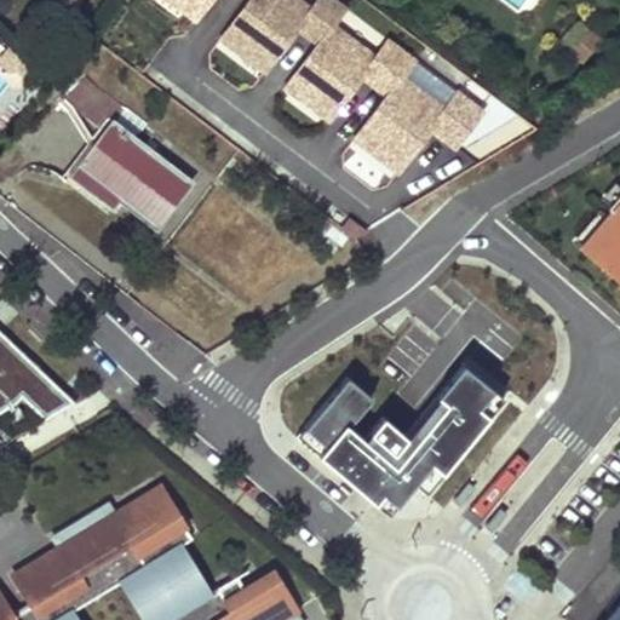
[(182,0),(200,15),(211,0),(248,0),(220,38),(237,51),(242,46),(269,65),(298,28),(317,44),(285,86),(303,99),(306,95),(333,114),(362,76),(386,95),(354,138),(372,151),(375,145),(402,166),(431,128),(455,147),(482,110),(457,91),(445,108),(402,76),(414,59),(388,40),(375,56),(333,24),(345,7),(334,0),(316,0),(311,7),(300,0),(182,0)]
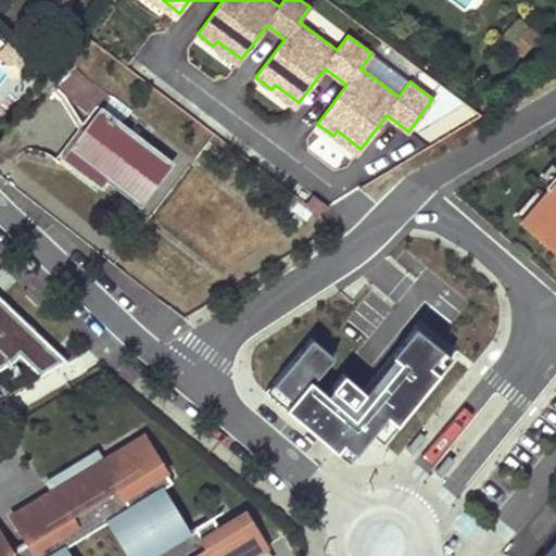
[(525,53),(541,30),(521,17),(505,39),(525,53)]
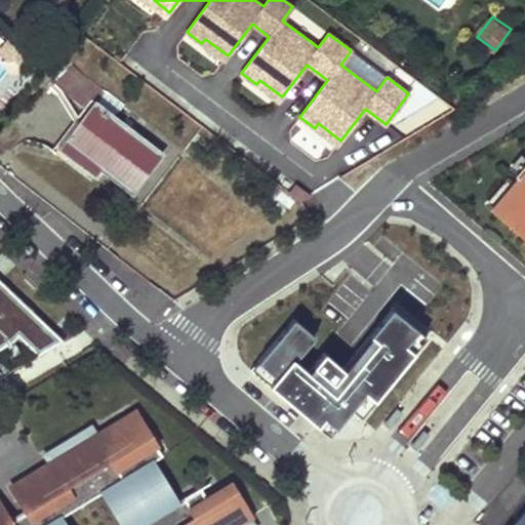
[(4,40),(0,45),(0,55),(7,62),(16,49),(4,40)]
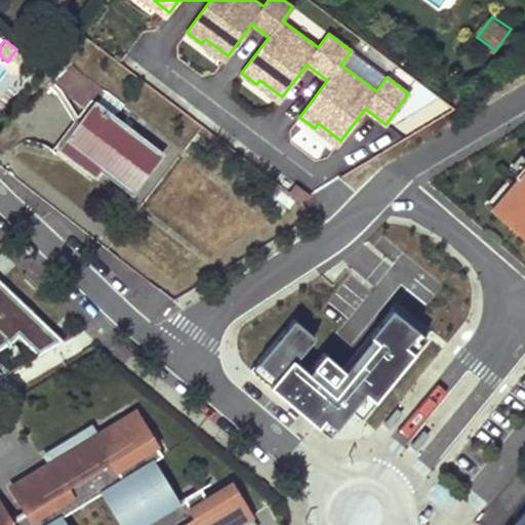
[(54,84),(91,112),(69,140),(103,167),(133,191),(162,153),(114,115),(97,104),(108,90),(72,65),(54,84)]
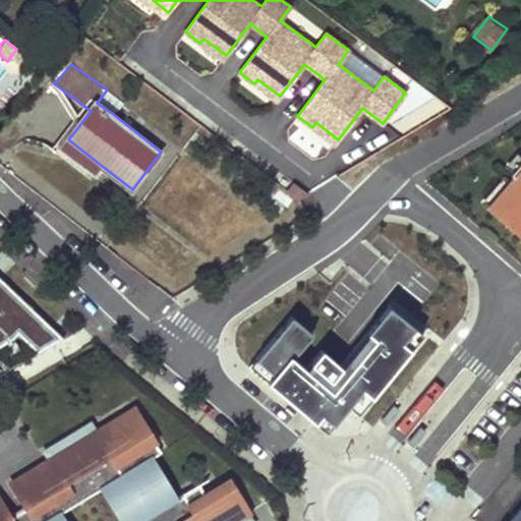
[(97,103),(113,114),(119,111),(124,103),(107,90),(97,103)]
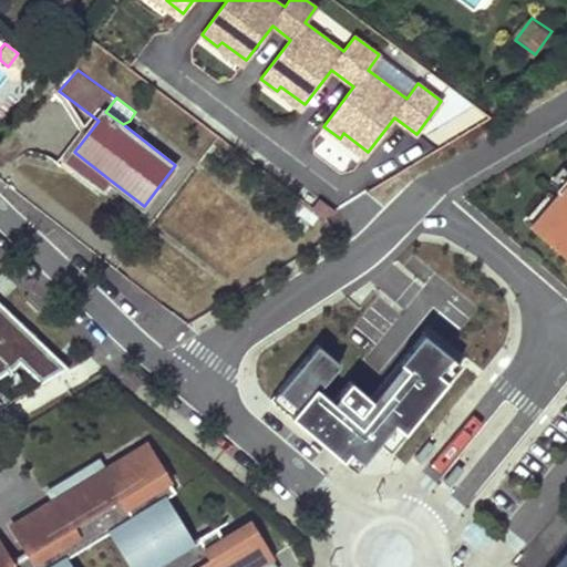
[(66,162),(103,191),(111,181),(74,152),(66,162)]
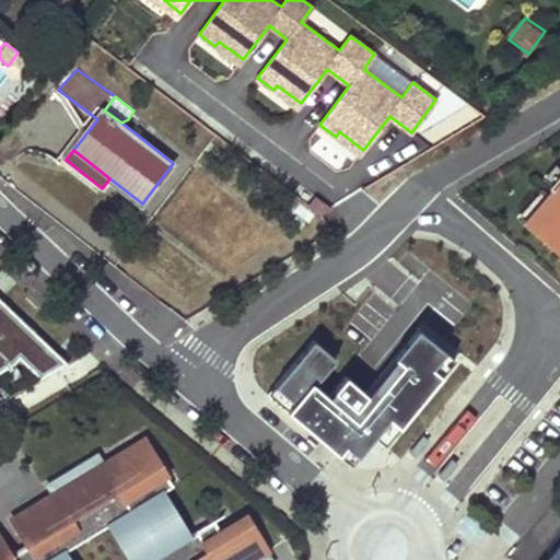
[(544,178),(551,184),(559,173),(559,167),(556,164),(544,178)]
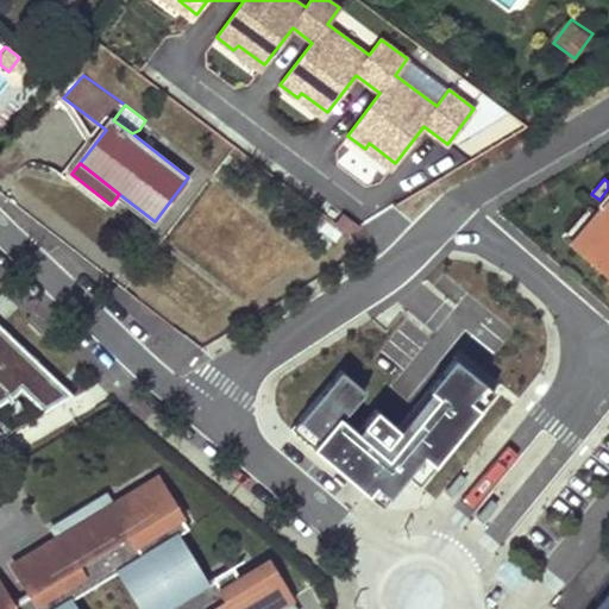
[(608,188),(600,200),(597,203),(602,207),(597,212),(571,243),(608,276),(608,188)]
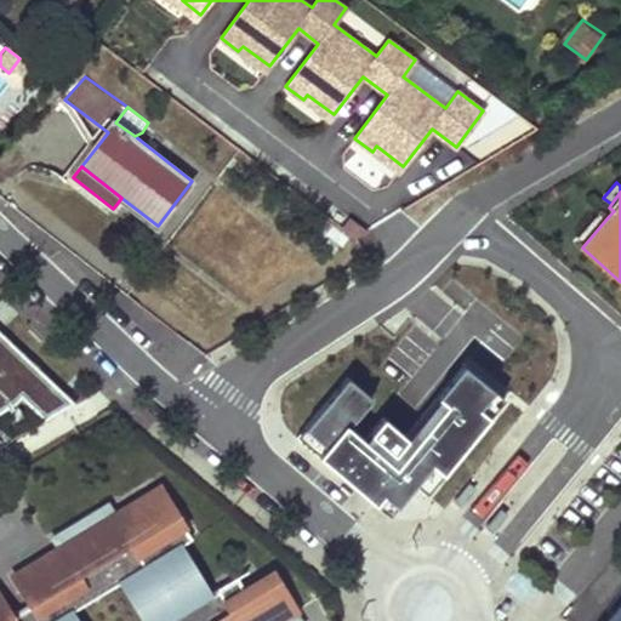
[(574,241),(582,248),(609,216),(600,209),(574,241)]
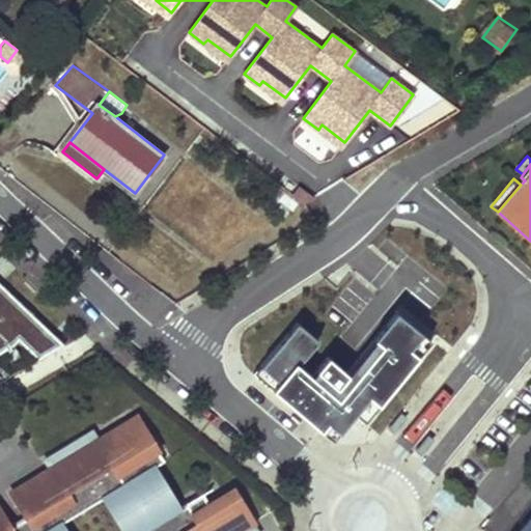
[(397,311),(347,372),(355,379),(370,360),(384,370),(418,328),(397,311)]
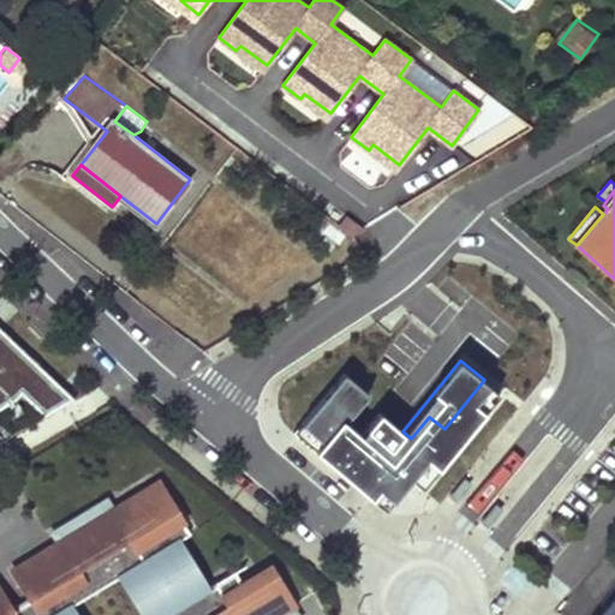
[(366,494),(386,509),(411,479),(436,448),(448,458),(501,394),(484,380),(445,429),(429,417),(411,439),(402,431),(381,413),(362,435),(347,422),(370,394),(346,374),(296,434),(353,482),(368,464),(382,475),(366,494)]
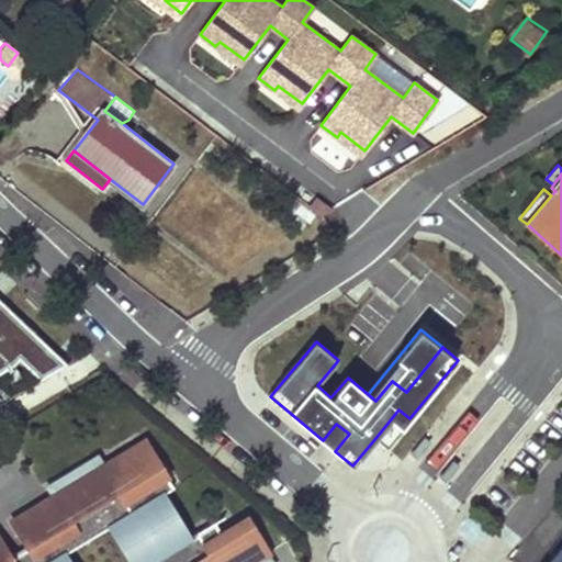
[(386,447),(409,418),(398,409),(375,438),(386,447)]
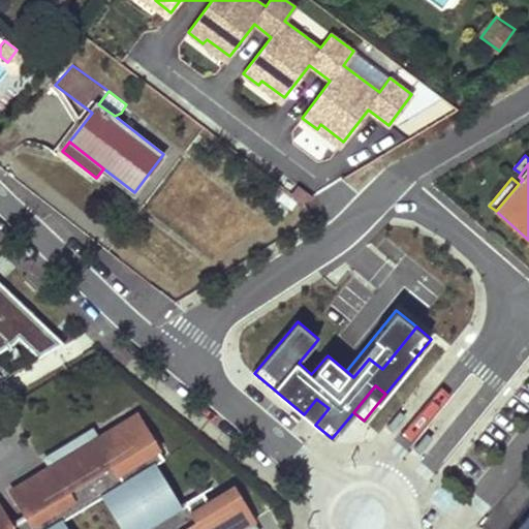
[(316,399),(304,414),(315,425),(329,408),(316,399)]
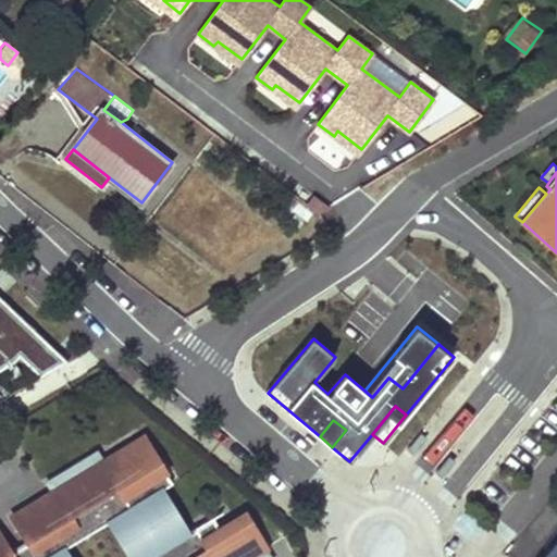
[(0,556),(211,556),(195,529),(189,532),(163,489),(131,508),(97,453),(48,483),(53,492),(12,517),(27,543),(11,553),(0,534),(0,556)]
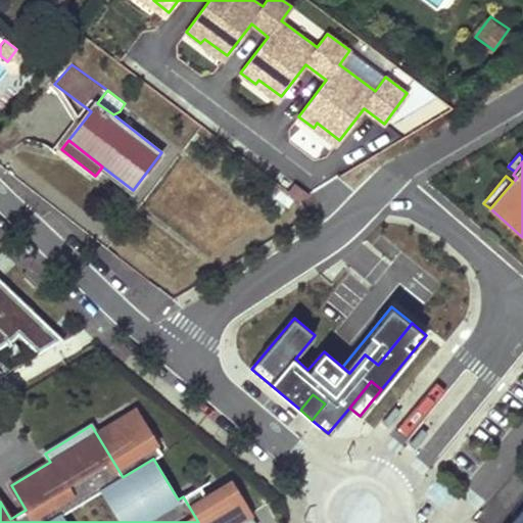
[(522,522),(522,509),(511,522),(522,522)]
